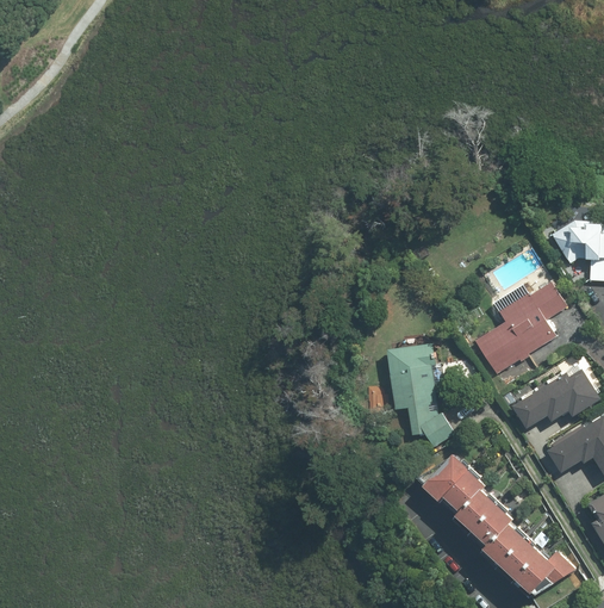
[(565,267),(583,256),(589,256),(587,281),(603,280),(603,233),(601,233),(601,223),(572,221),(547,235),(565,267)]
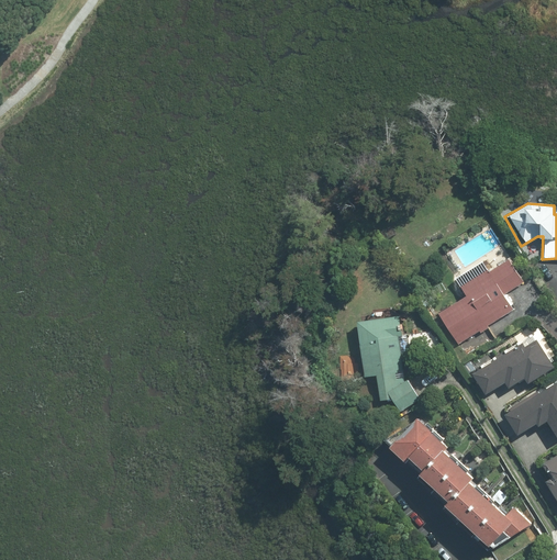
[(466,298),(436,314),(454,344),(512,311),(502,294),(522,283),(509,260),(487,272),(486,269),(458,286),(466,298)]
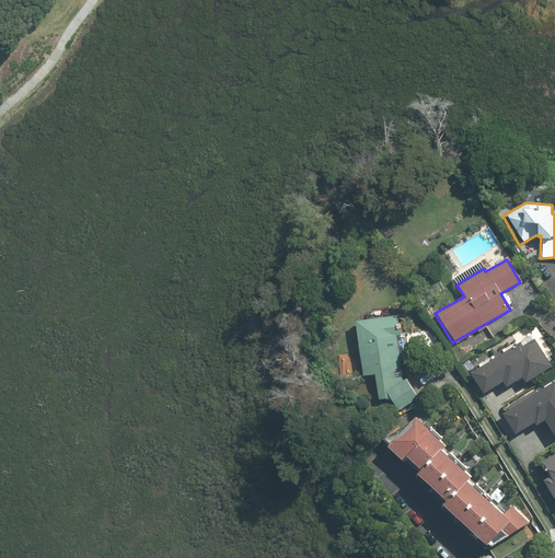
[(404,380),(401,382),(400,370),(404,370),(396,315),(356,321),(363,375),(374,374),(377,399),(389,398),(399,411),(417,398),(404,380)]
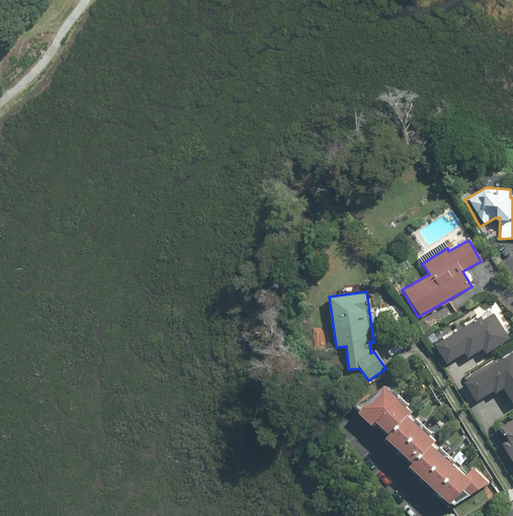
[(482,316),(436,343),(448,363),(465,353),(468,357),(484,348),(486,352),(510,338),(495,313),(484,320),(482,316)]
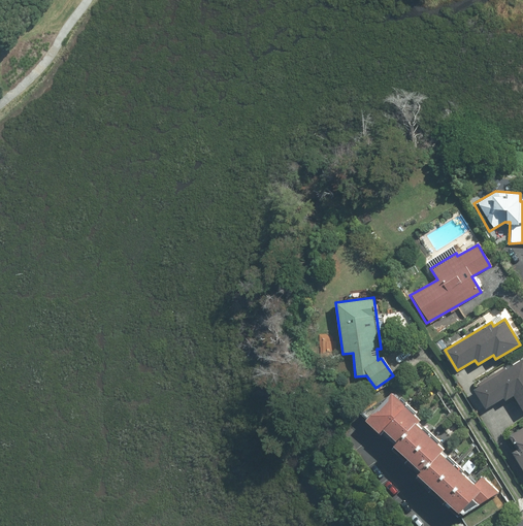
[(522,409),(522,358),(475,386),(488,409),(515,395),(522,409)]
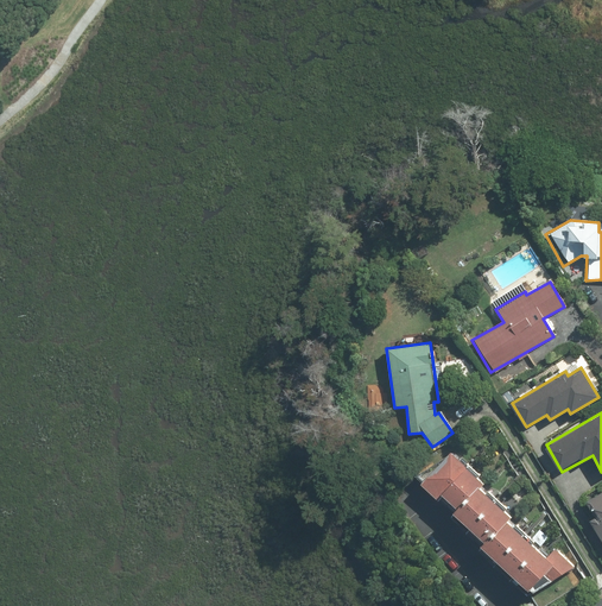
[(549,555),(467,471),(470,468),(454,452),(423,481),(439,499),(443,496),(534,589),(544,579),(550,586),(571,566),(555,549),(549,555)]
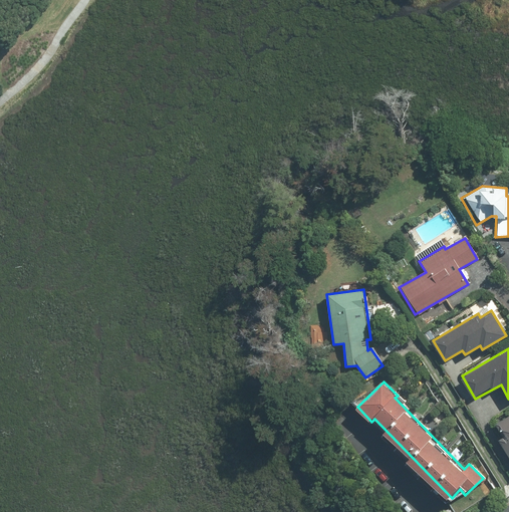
[(504,438),(499,440),(508,457),(508,415),(496,423),(504,438)]
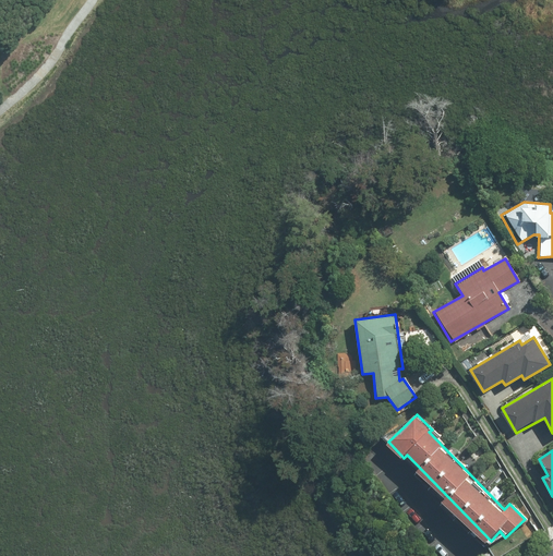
All buildings are outlined.
